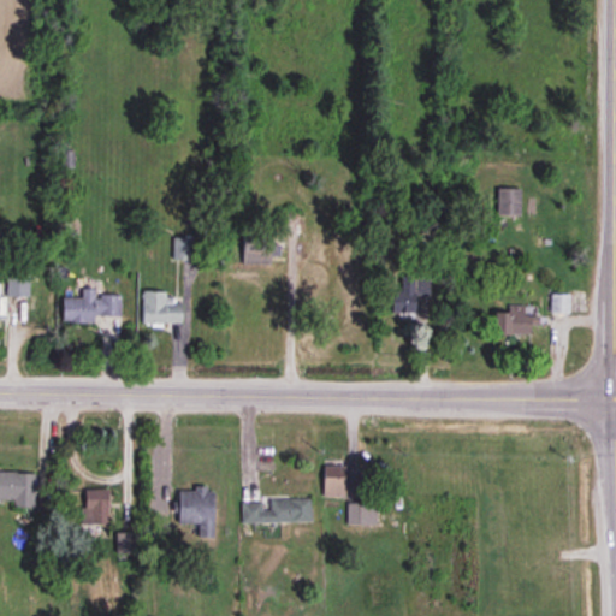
[(72,152),(63,152),(63,167),(72,167),(72,152)]
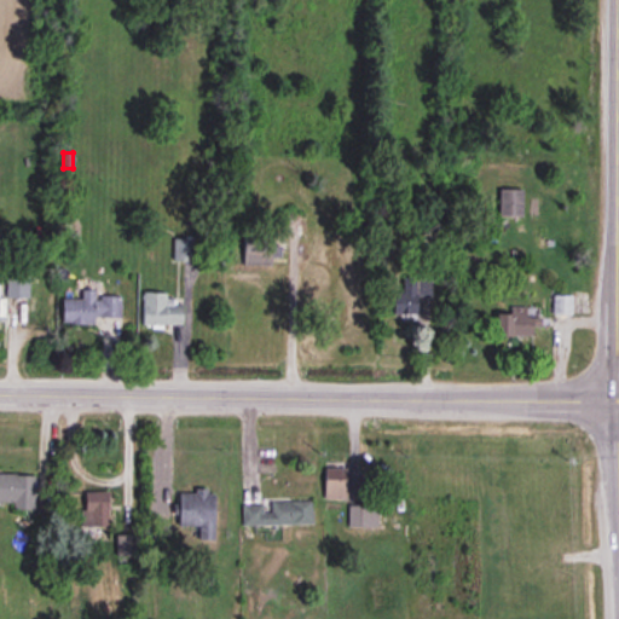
[(522,190),(498,190),(498,217),(522,217),(522,190)]
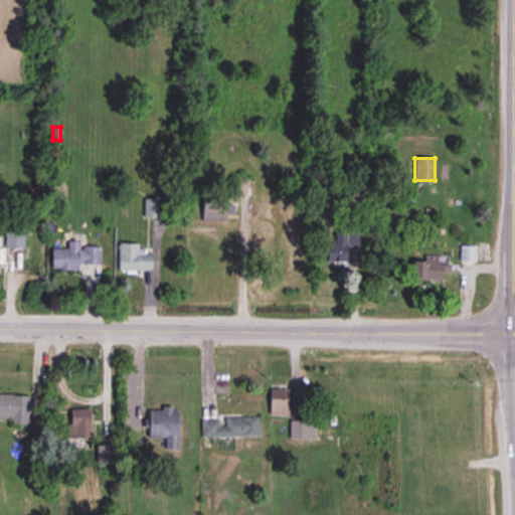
[(201,222),(225,222),(225,196),(201,196),(201,222)]
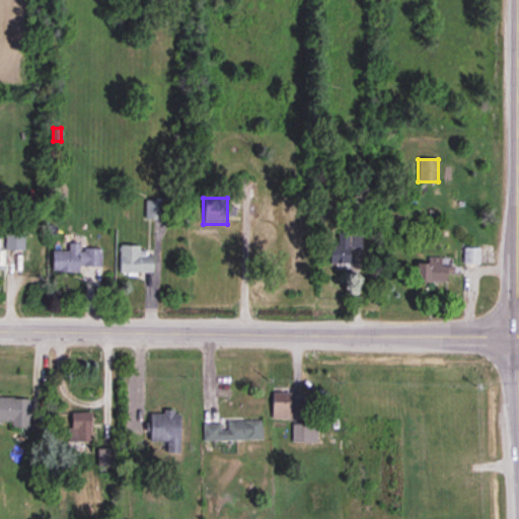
[(163,219),(163,201),(145,201),(145,219),(163,219)]
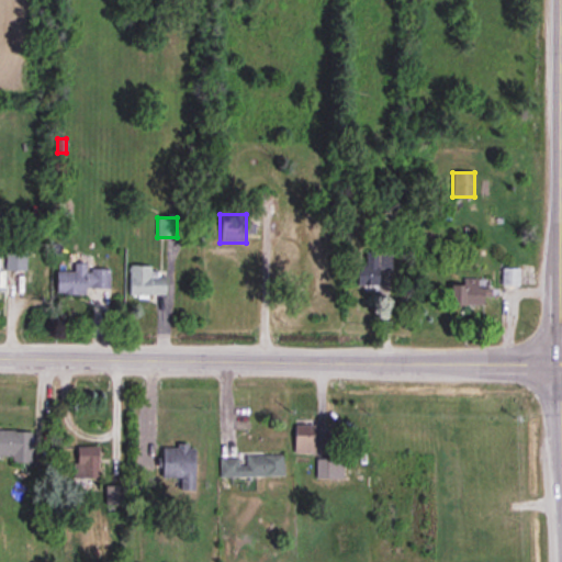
[(6,270),(25,270),(25,246),(6,246),(6,270)]
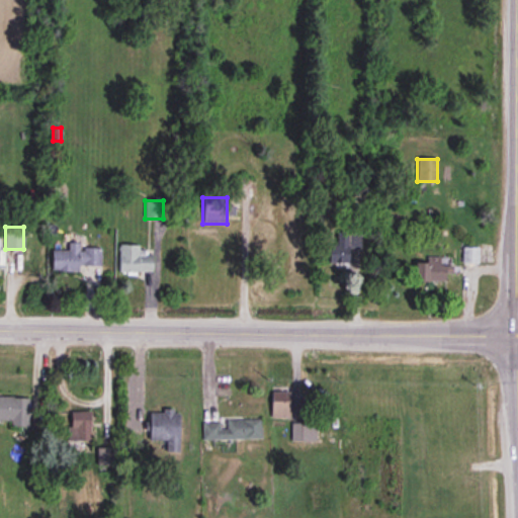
[(360,233),(337,233),(337,245),(328,245),(328,265),(350,265),(350,250),(360,250),(360,233)]
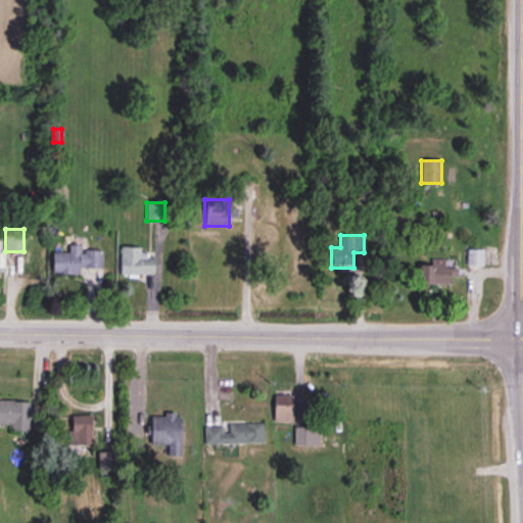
[(68,253),(52,252),(51,274),(80,275),(80,269),(101,270),(101,249),(69,248),(68,253)]
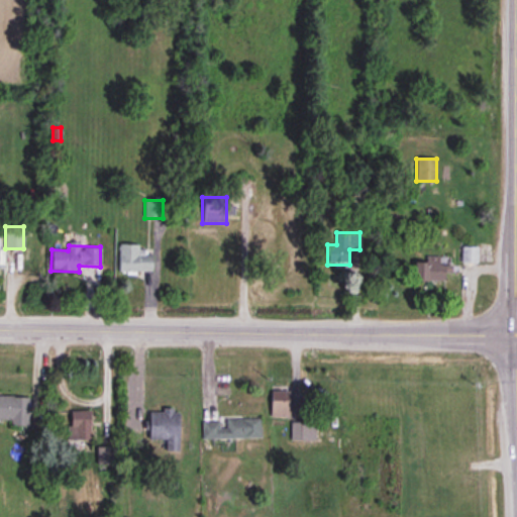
[(140,245),(118,245),(118,273),(151,273),(151,252),(140,252),(140,245)]
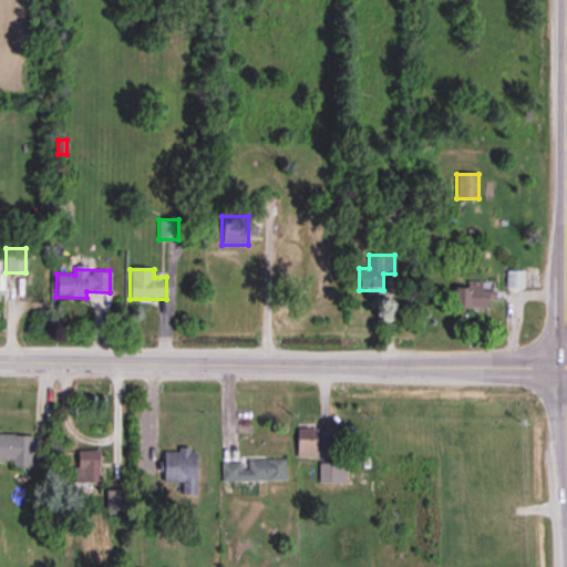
[(523,289),(523,271),(506,271),(506,289),(523,289)]
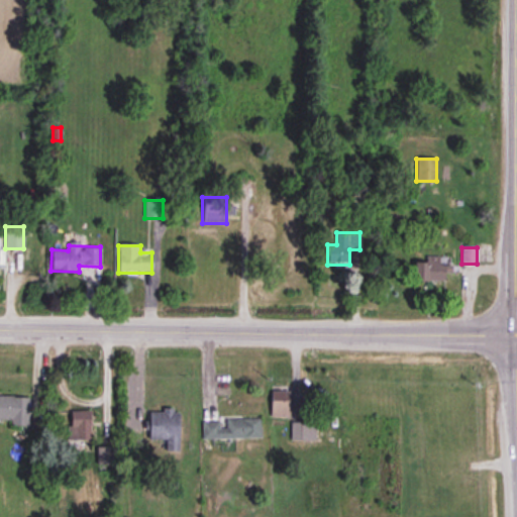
[(447,282),(447,265),(441,265),(441,255),(426,255),(426,264),(413,264),(413,282),(447,282)]
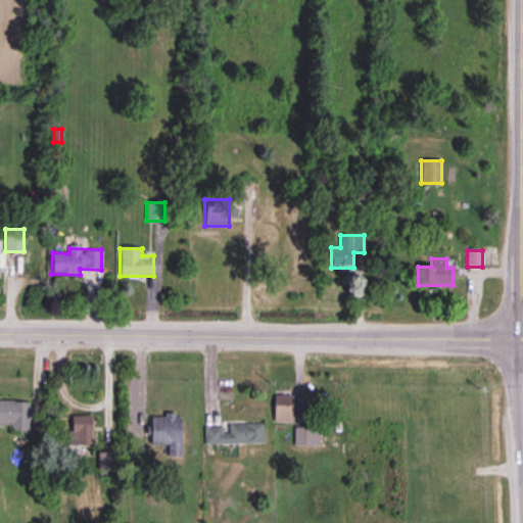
[(292,423),(292,396),(274,396),(274,423),(292,423)]
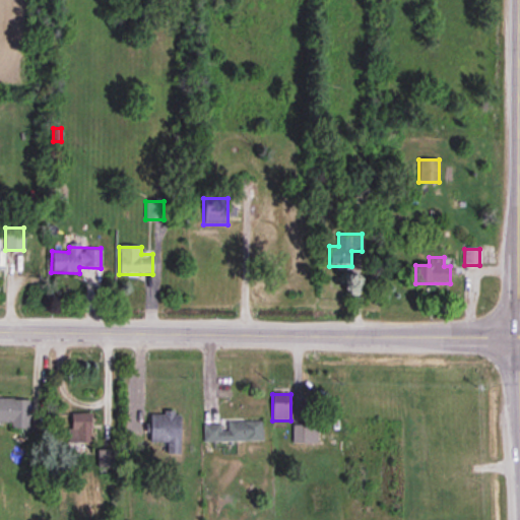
[(0,423),(10,423),(10,428),(29,428),(29,398),(0,398),(0,423)]
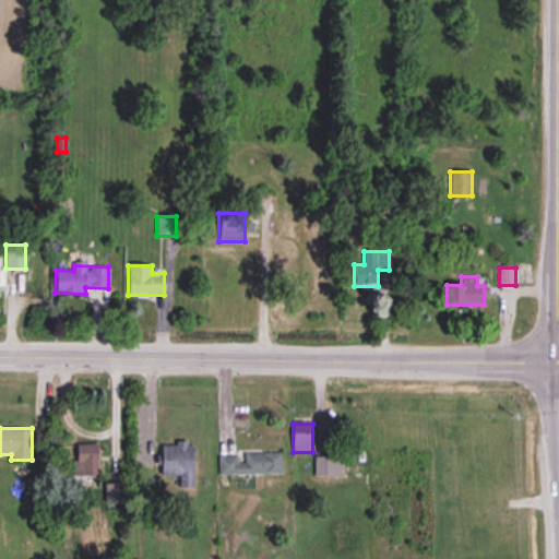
[(179,488),(192,487),(191,443),(159,443),(161,476),(179,476),(179,488)]
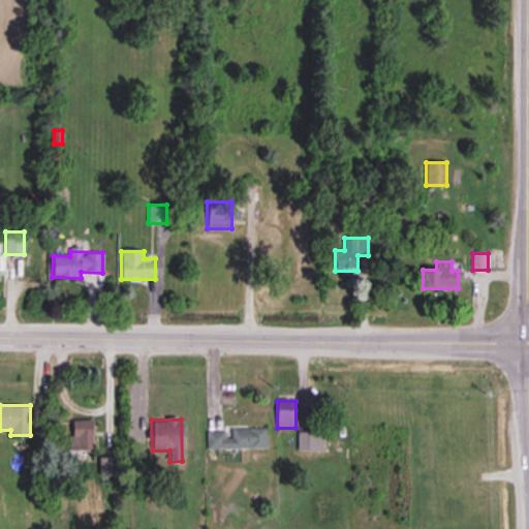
[(92,421),(70,421),(70,449),(92,449),(92,421)]
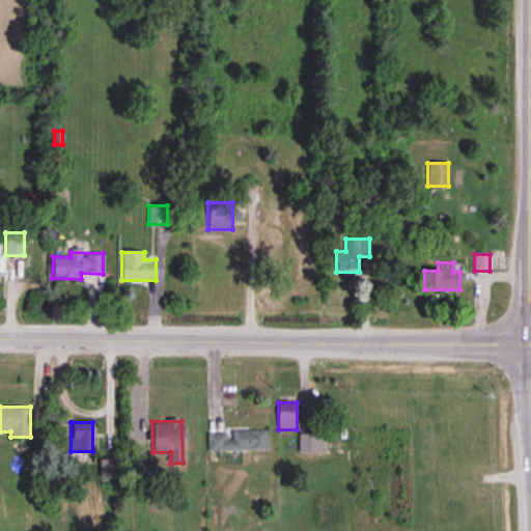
[(207,431),(207,451),(268,451),(268,431),(207,431)]
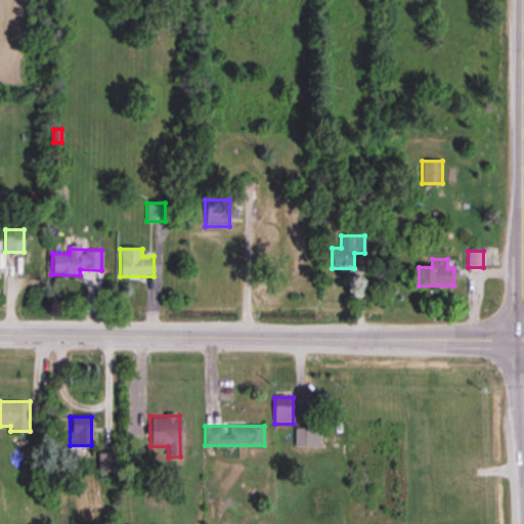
[(319,446),(319,429),(295,429),(295,446),(319,446)]
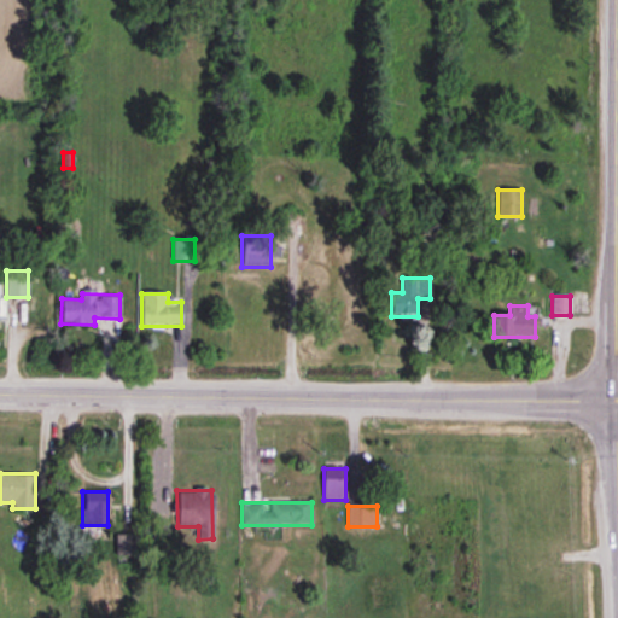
All buildings are outlined.
